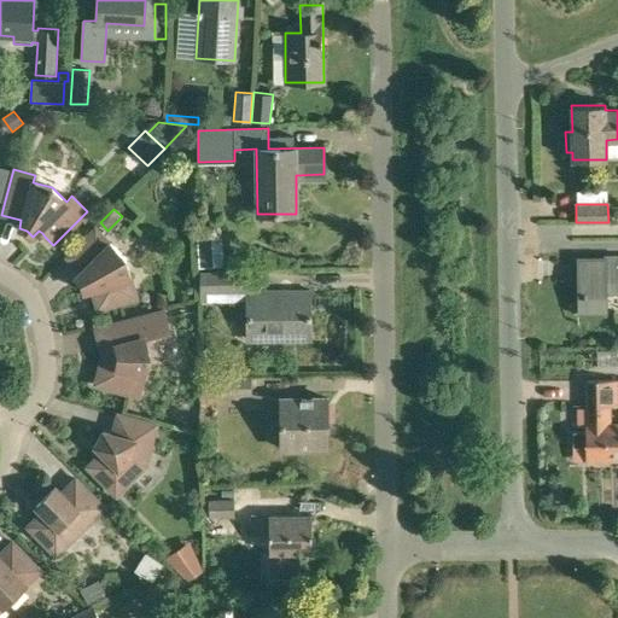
[(97,305),(98,309),(135,298),(124,257),(94,228),(66,256),(74,263),(81,270),(75,277),(81,283),(83,291),(92,289),(95,299),(95,303),(97,305)]
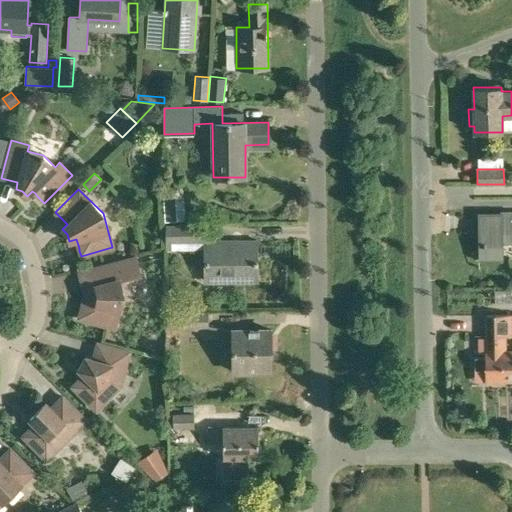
[(175,221),(174,197),(163,198),(164,222),(175,221)]
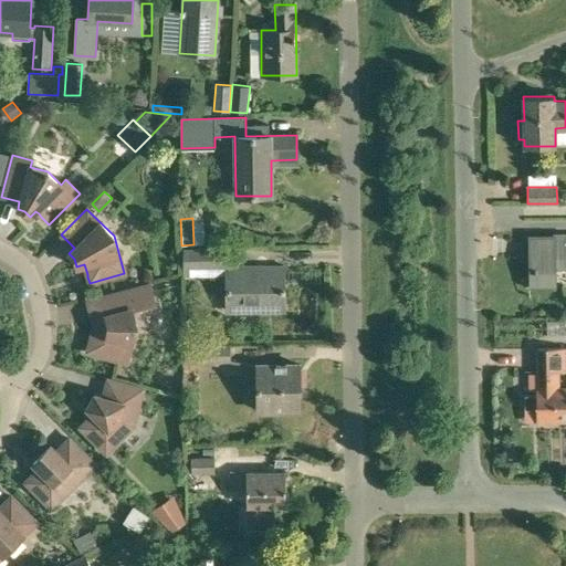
[(555,268),(565,268),(565,236),(527,237),(528,254),(533,254),(534,286),(555,285),(555,268)]
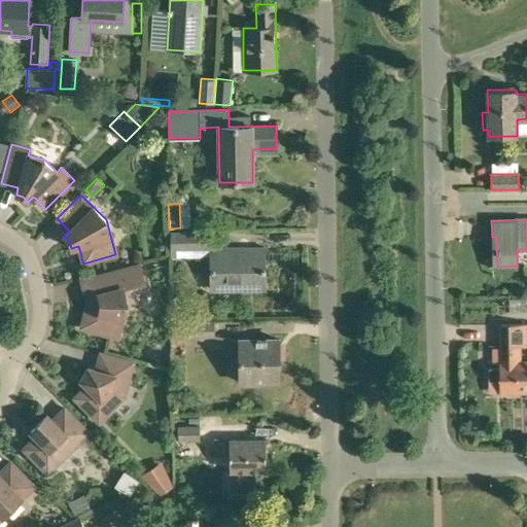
[(195,248),(195,231),(170,231),(170,246),(170,257),(176,257),(176,248),(195,248)]
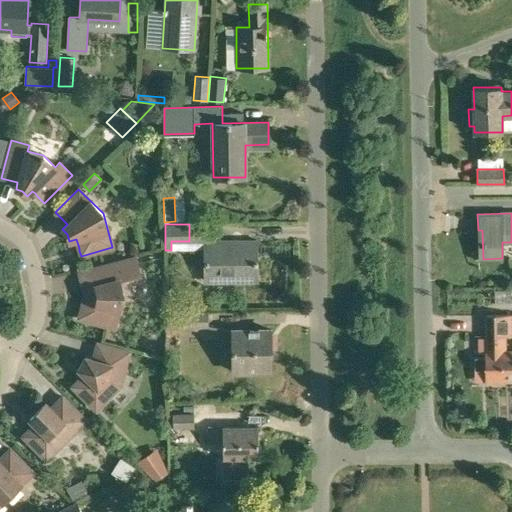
[(256,240),(210,241),(204,241),(205,250),(205,280),(220,280),(234,280),(257,280),(256,240)]
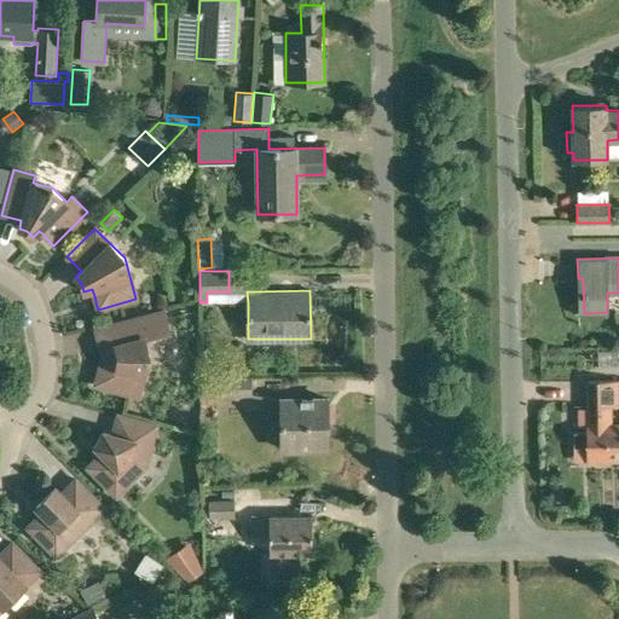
[(99,386),(138,397),(149,357),(144,339),(169,333),(163,311),(96,329),(98,339),(103,357),(100,365),(105,366),(103,372),(99,386)]
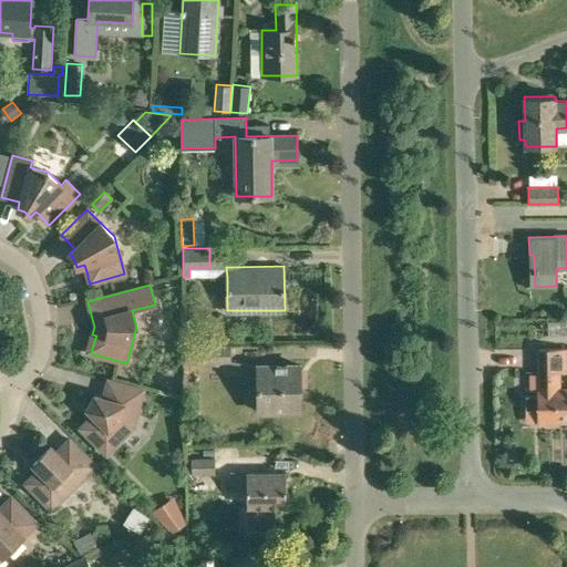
[(566,336),(566,321),(547,322),(547,336),(566,336)]
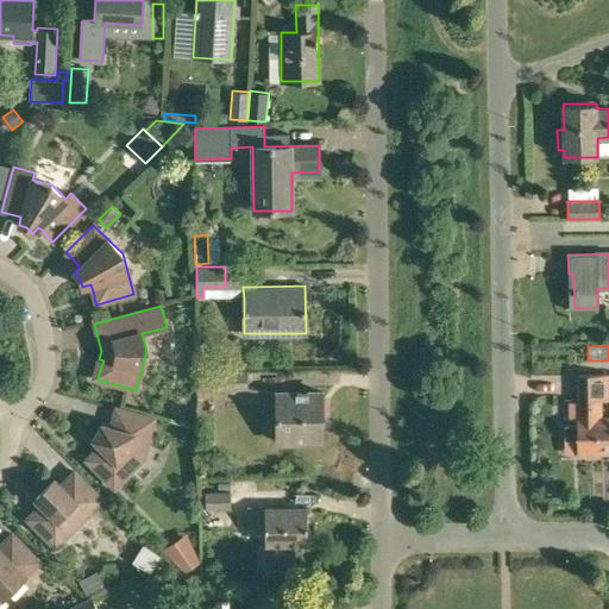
[(608,452),(608,416),(601,418),(601,399),(608,399),(608,374),(578,375),(578,401),(578,425),(564,425),(564,441),(578,441),(578,453),(608,452)]
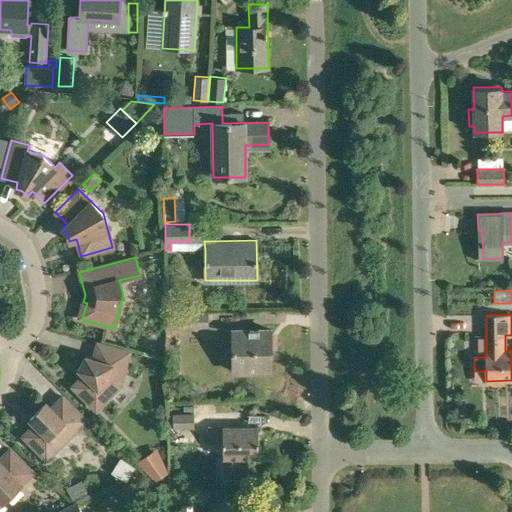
[(232,371),(271,371),(271,330),(232,330),(232,371)]
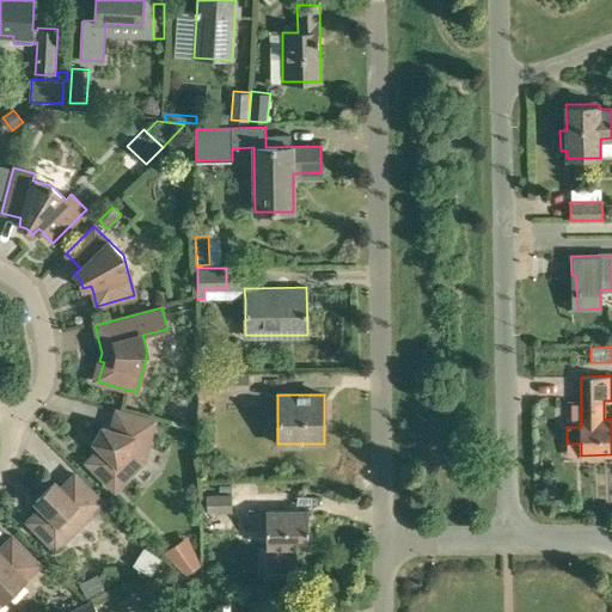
[(86,461),(114,490),(144,460),(154,421),(116,410),(114,418),(111,430),(103,428),(101,435),(95,442),(101,447),(96,452),(86,461)]
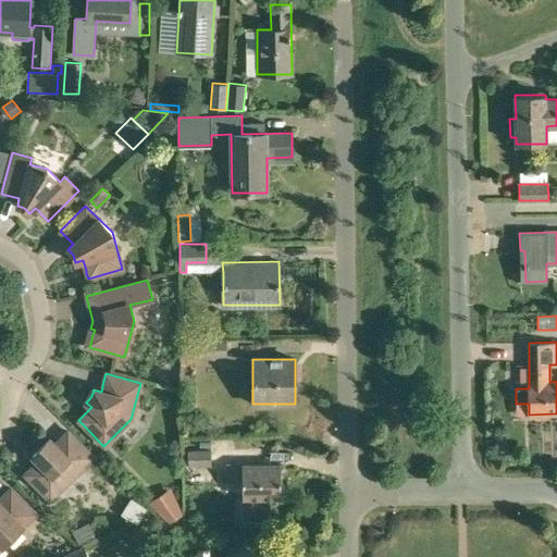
[(38,461),(25,474),(50,499),(94,457),(67,431),(54,444),(49,438),(33,456),(38,461)]
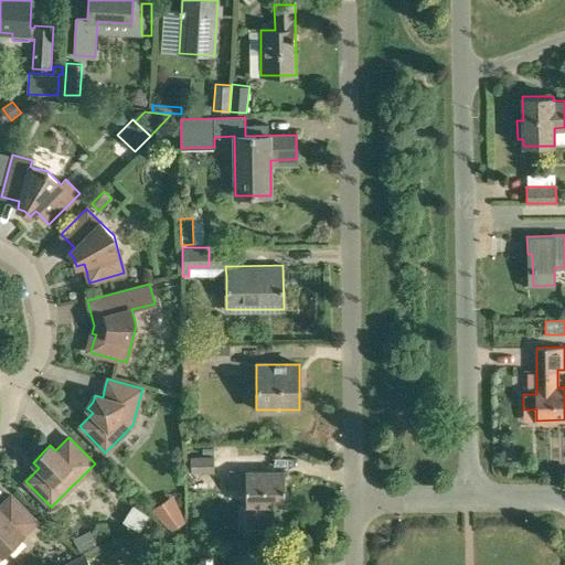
[(191,472),(214,472),(214,456),(191,457),(191,472)]
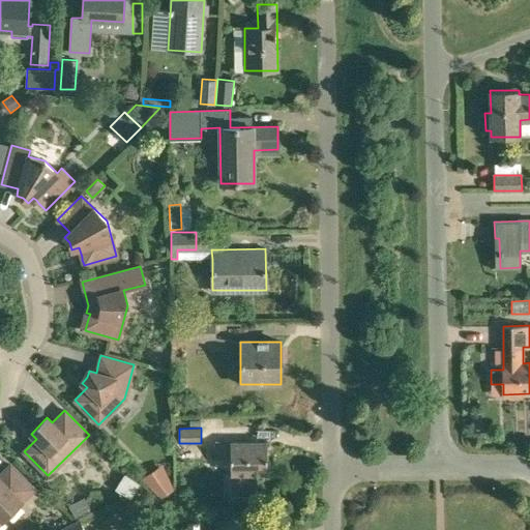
[(213,460),(230,460),(230,474),(231,474),(231,495),(256,495),(255,474),(268,474),(268,442),(230,442),(230,443),(213,444),(213,460)]
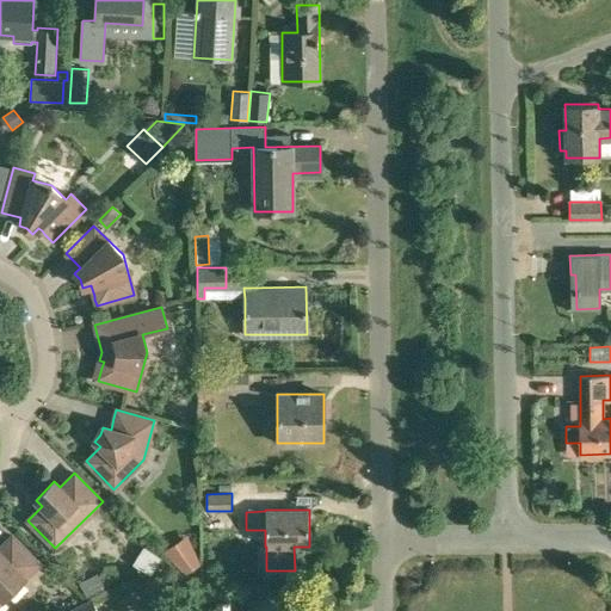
[(0,603),(39,563),(12,536),(0,547),(0,603)]
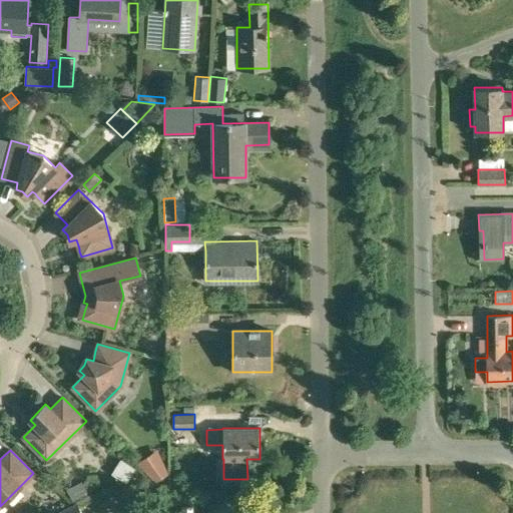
[(168,473),(162,461),(146,472),(155,481),(168,473)]
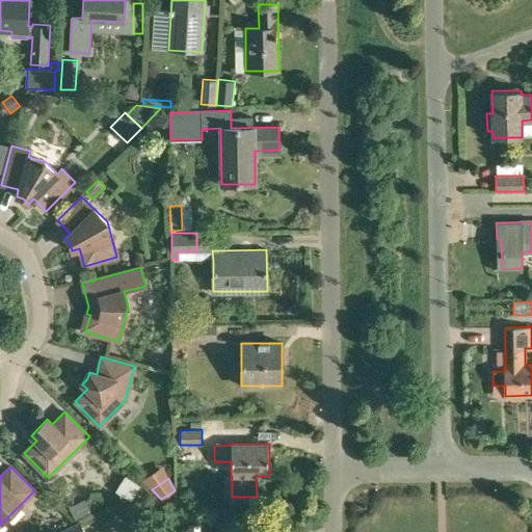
[(76,519),(90,510),(84,499),(70,507),(76,519)]
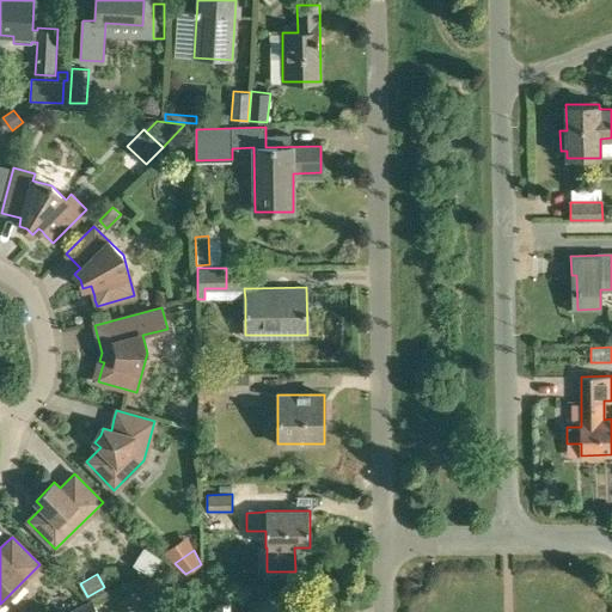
[(98,611),(92,599),(65,611),(98,611)]
